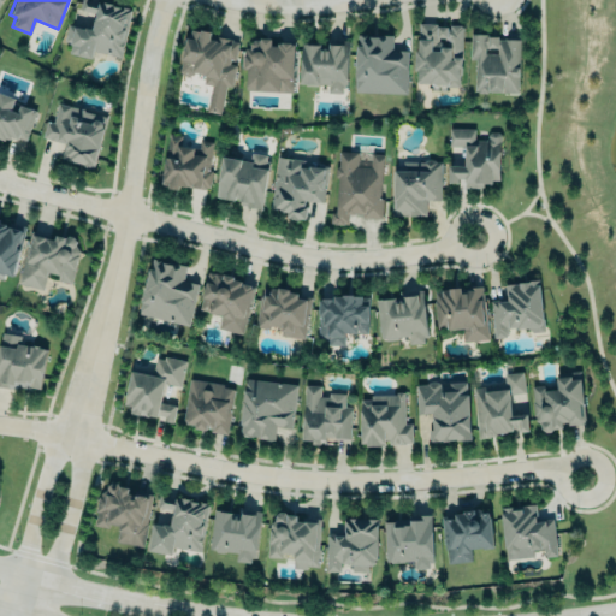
[(94,0),(81,0),(80,9),(96,12),(93,28),(86,27),(84,28),(69,24),(65,40),(71,42),(70,52),(92,57),(94,49),(120,55),(131,9),(113,5),(114,3),(105,1),(104,3),(99,1),(94,0)]
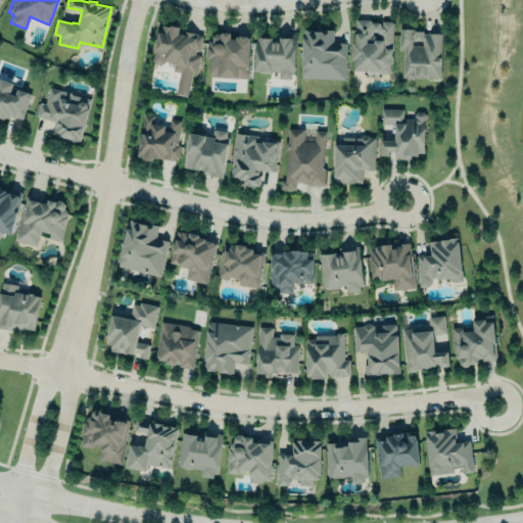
[(355,19),(370,19),(370,20),(371,20),(371,21),(379,21),(379,24),(381,25),(381,20),(391,20),(391,21),(392,22),(391,62),(389,62),(389,74),(380,73),(380,69),(365,69),(365,70),(354,69),(354,58),(352,58),(352,42),(354,43),(355,19)]
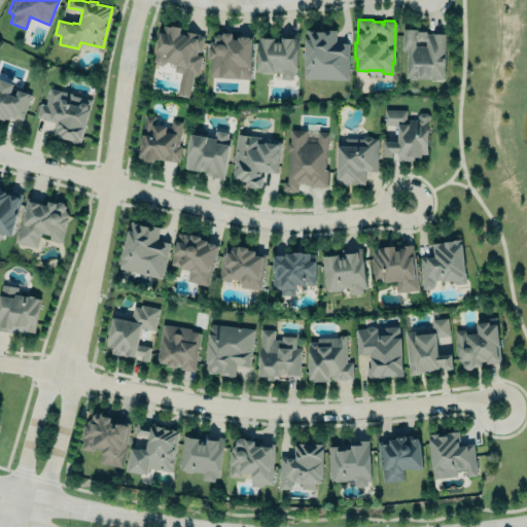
[(189,98),(194,74),(198,74),(202,54),(201,53),(204,35),(183,32),(183,28),(160,25),(154,62),(174,65),(173,72),(180,73),(176,96),(189,98)]
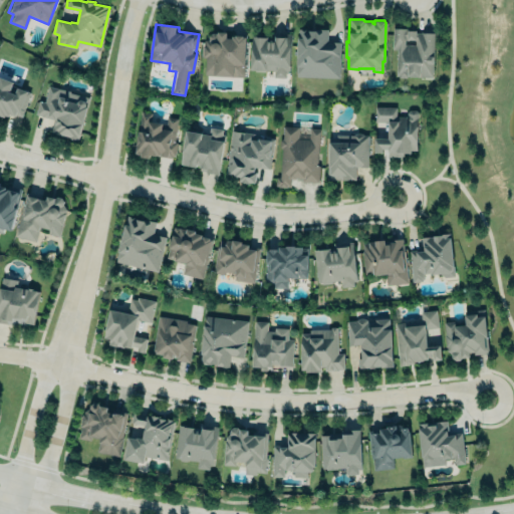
[(296,77),(339,78),(340,41),(327,41),(327,29),(297,29),(296,77)]
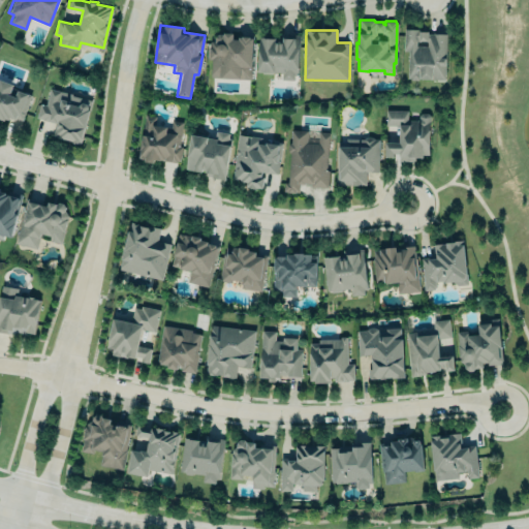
[(407,51),(407,79),(445,80),(446,32),(404,31),(403,51),(407,51)]
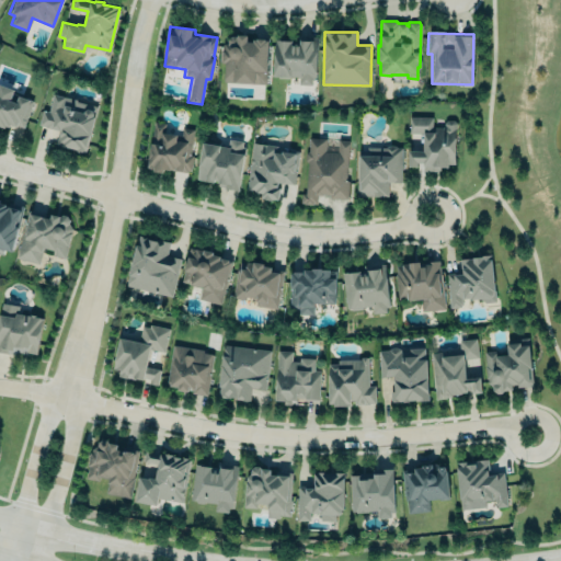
[(266,83),(267,39),(247,38),(247,35),(228,35),(228,44),(222,44),(221,82),(266,83)]
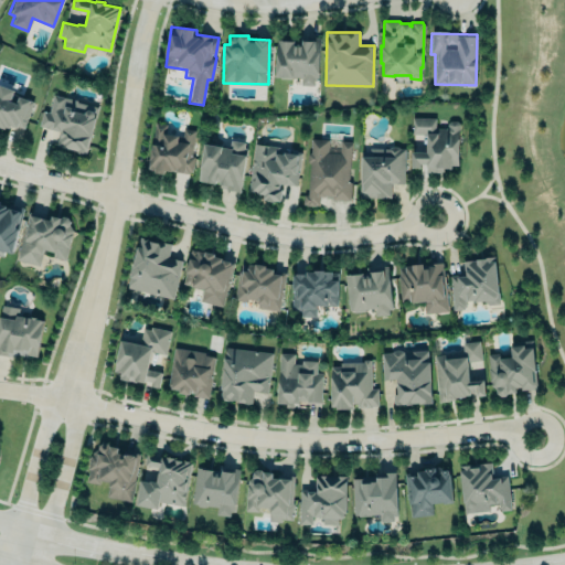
[(276,39),(283,39),(283,40),(292,40),(292,43),(302,43),(302,40),(309,40),(309,36),(319,36),(318,80),(313,80),(313,85),(300,85),(300,76),(275,75),(276,39)]
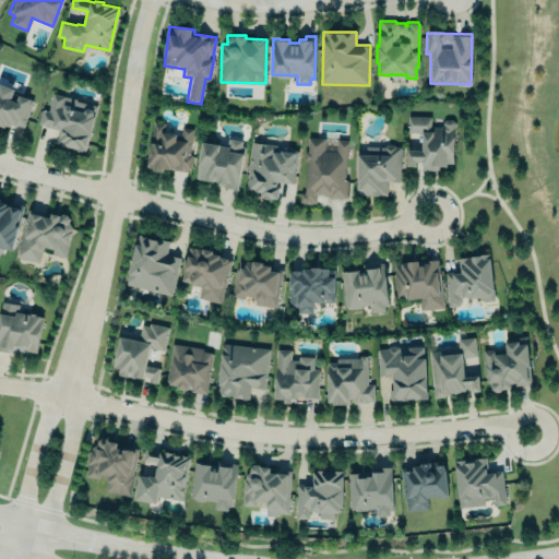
[(0,83),(14,88),(10,99),(15,100),(19,94),(33,99),(23,127),(16,123),(16,126),(10,123),(9,126),(6,125),(4,127),(0,125),(0,83)]
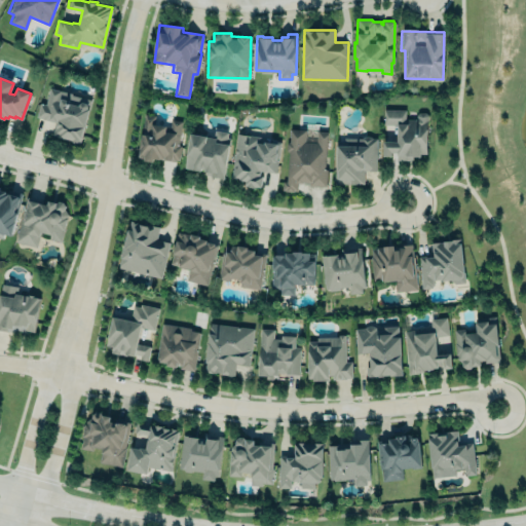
[(49,87),(45,104),(39,103),(36,116),(41,118),(54,122),(51,134),(55,135),(55,136),(78,142),(79,141),(80,141),(90,100),(69,94),(70,92),(49,87)]
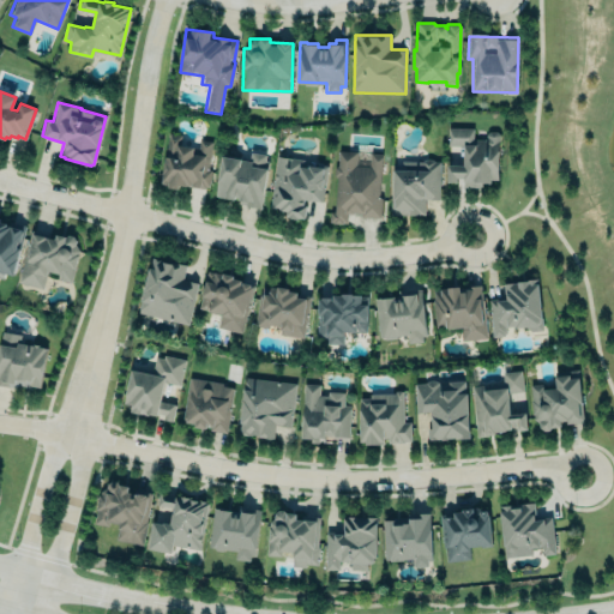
[(446,182),(456,181),(456,178),(463,178),(463,186),(481,186),(481,181),(491,182),(491,179),(498,179),(499,134),(497,131),(488,131),(486,134),(486,137),(483,139),(473,138),(473,127),(447,126),(447,145),(463,145),(462,164),(446,163),(446,182)]
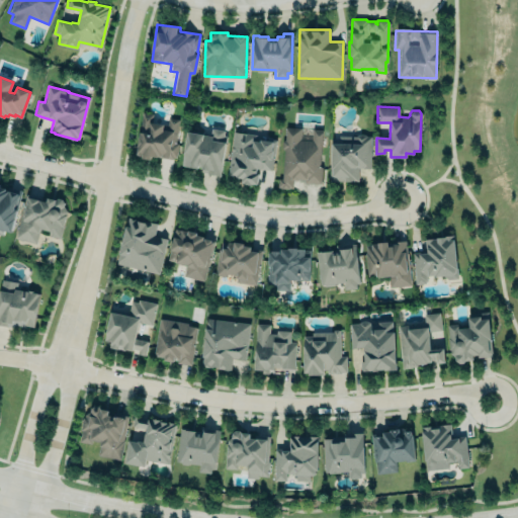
[(142,111),(139,132),(139,137),(137,136),(136,154),(137,154),(137,155),(142,155),(142,158),(150,159),(151,156),(156,156),(160,156),(160,157),(172,158),(172,157),(175,157),(178,143),(175,143),(178,118),(168,117),(167,124),(166,130),(162,130),(163,123),(151,121),(153,113),(142,111)]
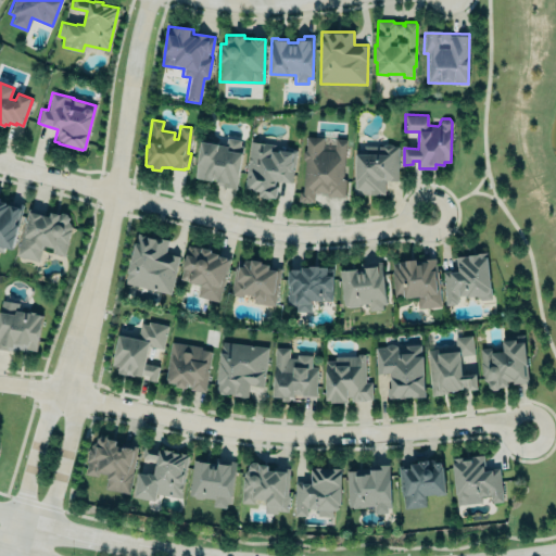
[(299,191),(298,200),(302,201),(310,202),(310,201),(314,201),(314,192),(319,192),(319,191),(327,191),(327,196),(344,197),(345,179),(343,178),(345,138),(335,138),(333,150),(323,149),(323,137),(306,136),(305,150),(303,151),(302,158),(304,161),(304,169),(302,191),(299,191)]
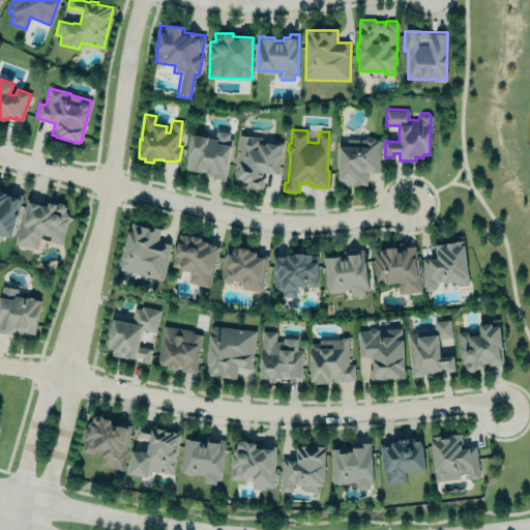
[(192,134),(185,169),(202,172),(202,169),(206,170),(205,175),(225,179),(227,167),(230,145),(228,144),(229,133),(215,130),(215,138),(192,134)]
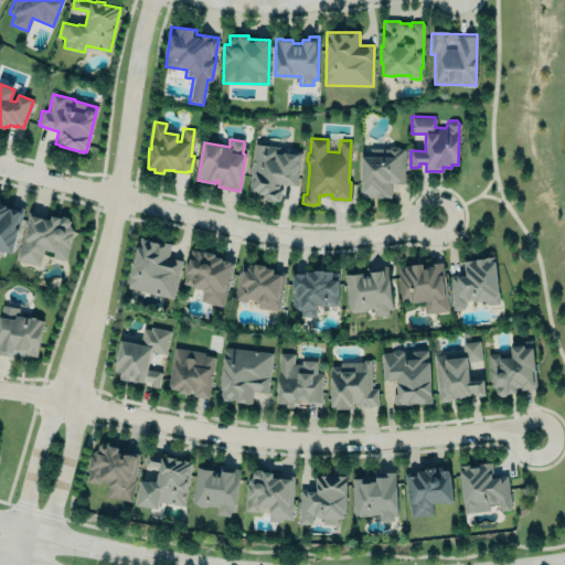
[(248,191),(254,144),(277,146),(276,152),(283,153),(284,152),(297,153),(298,151),(300,152),(296,184),(279,183),(279,188),(281,189),(279,201),(263,199),(263,194),(248,191)]
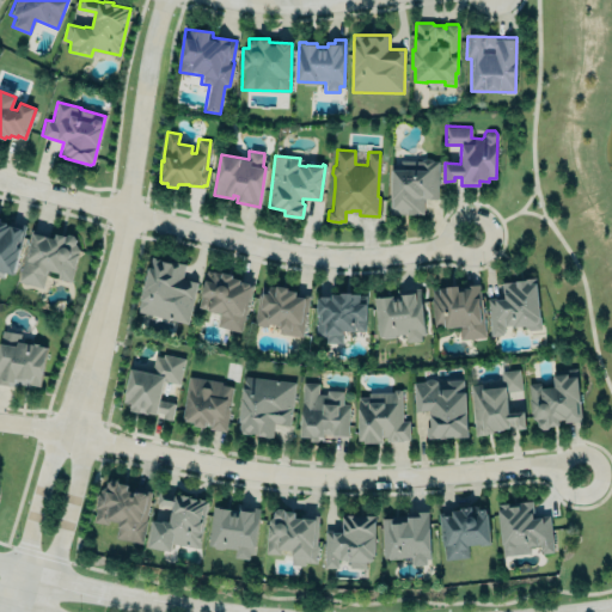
[(390,213),(423,213),(423,197),(438,197),(438,160),(390,159),(390,213)]
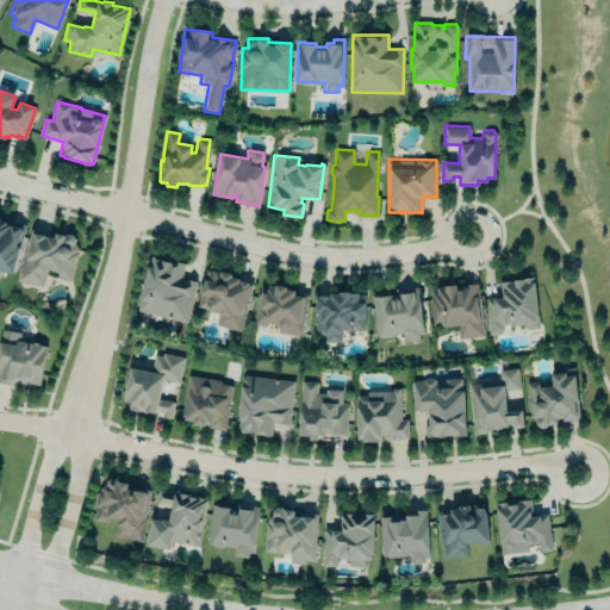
[(0,269),(14,273),(24,224),(0,218),(0,269)]
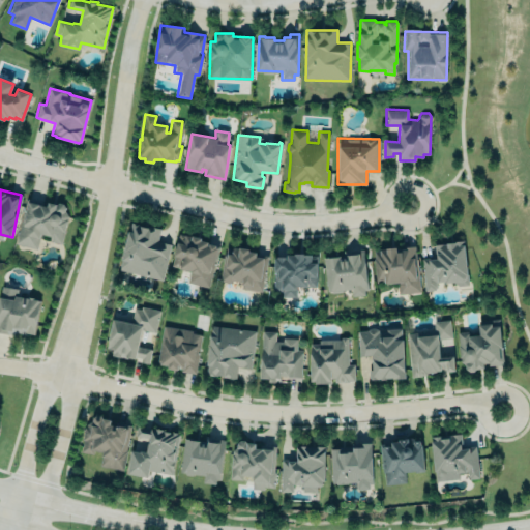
[(16,244),(37,249),(40,237),(61,242),(69,206),(48,201),(47,206),(26,201),(16,244)]
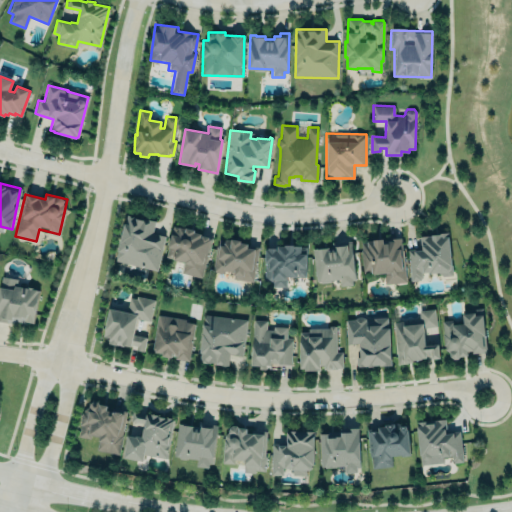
[(127,214),(154,220),(151,233),(164,236),(156,270),(115,260),(124,223),(125,223),(127,214)]
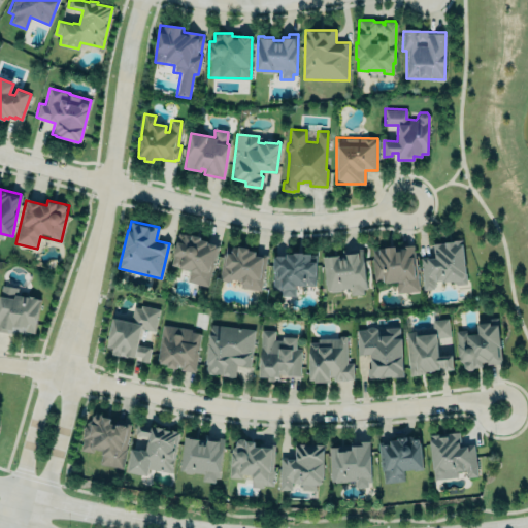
[(209,287),(218,242),(177,234),(170,266),(189,270),(187,282),(209,287)]
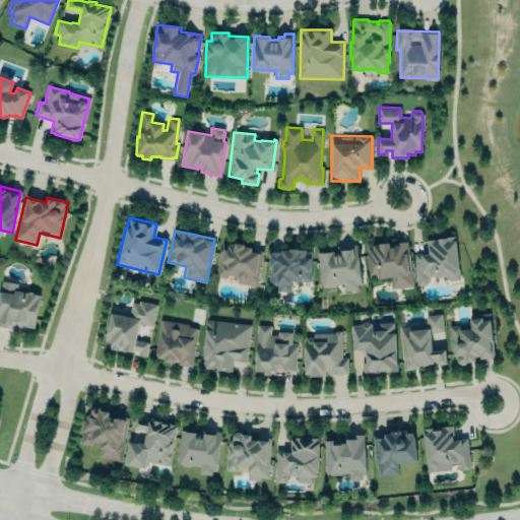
[(454,235),(460,279),(449,281),(444,276),(428,278),(429,284),(417,286),(412,253),(427,251),(425,239),(454,235)]
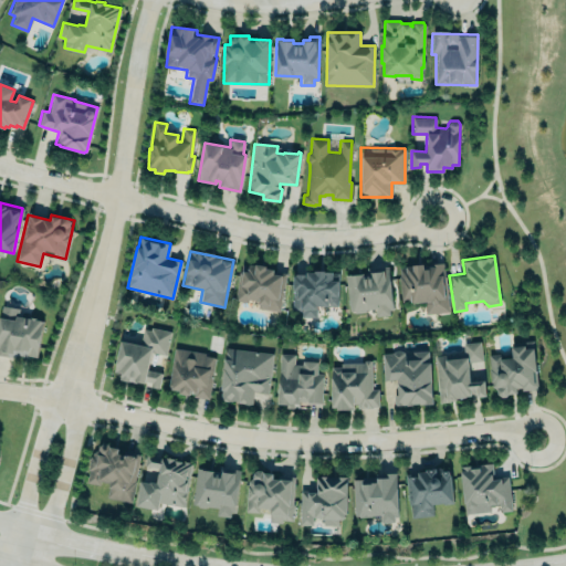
[(258,307),(279,311),(281,296),(283,296),(286,272),(283,272),(282,274),(273,273),(274,269),(265,268),(265,265),(255,263),(255,265),(248,264),(247,271),(243,271),(244,264),(240,263),(236,300),(248,302),(248,299),(258,301),(258,307)]
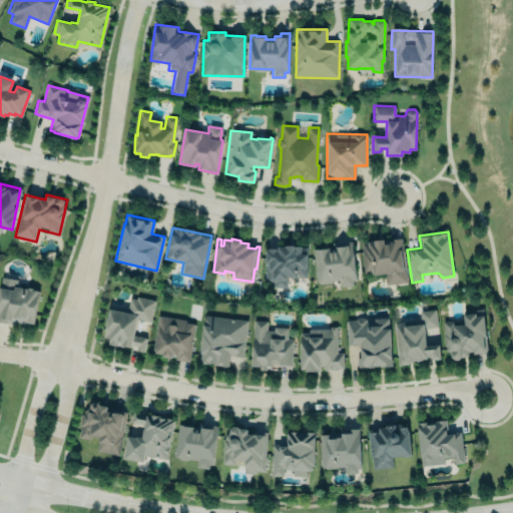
[(386,285),(404,284),(402,239),(362,241),(364,275),(385,274),(386,285)]
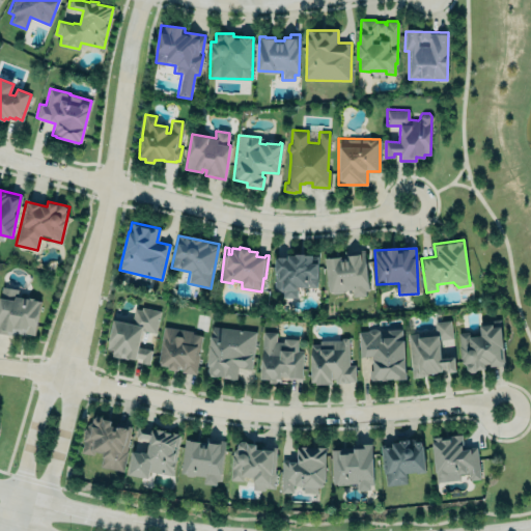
[(324,256),(329,294),(343,291),(343,289),(353,288),(354,297),(366,295),(365,290),(369,289),(364,250),(360,250),(361,254),(350,256),(350,260),(342,261),(341,256),(331,257),(331,255),(324,256)]
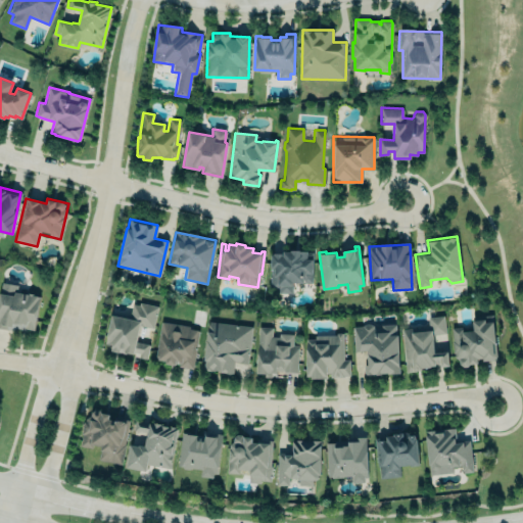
[(279,292),(279,288),(270,288),(271,254),(273,254),(273,252),(282,252),(282,254),(283,254),(283,251),(290,251),(290,249),(299,249),(299,250),(306,250),(306,251),(313,251),(313,258),(312,258),(312,267),(313,267),(312,282),(292,281),(291,292),(279,292)]
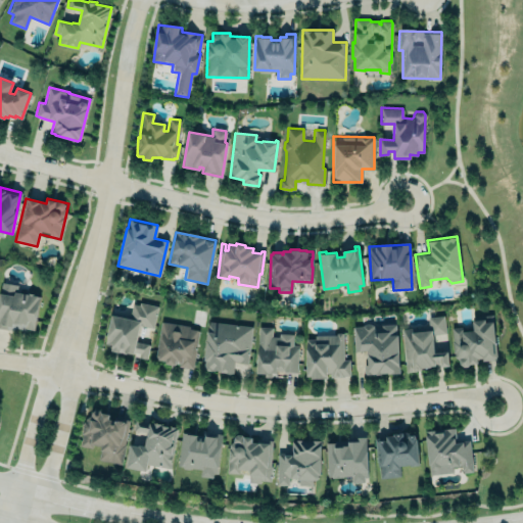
[(0,288),(1,282),(17,284),(16,291),(29,293),(29,291),(38,293),(37,295),(40,295),(35,329),(28,328),(27,329),(14,327),(14,330),(0,327),(0,288)]
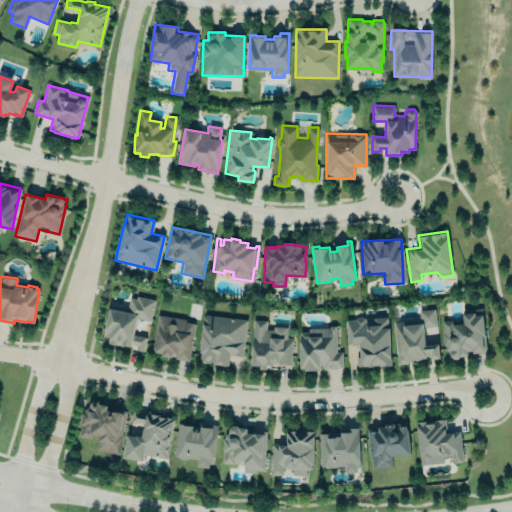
[(109,304),(103,336),(109,337),(107,343),(117,345),(117,341),(121,342),(121,344),(130,346),(130,344),(136,345),(136,349),(143,350),(146,337),(133,334),(137,318),(149,320),(154,300),(137,296),(136,299),(130,297),(127,308),(109,304)]
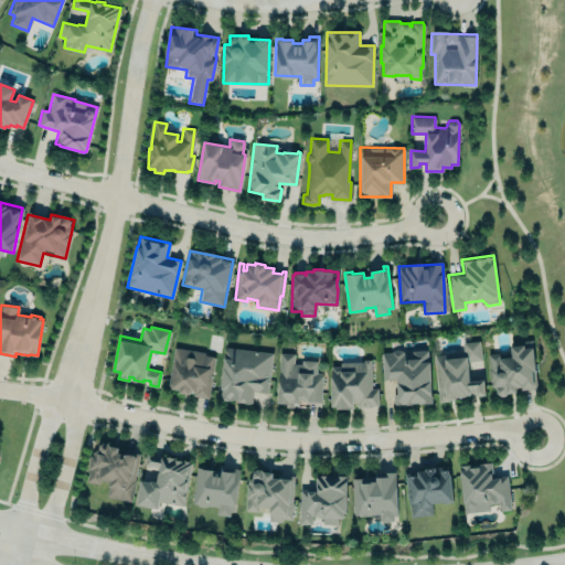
[(435,355),(439,401),(455,400),(454,397),(470,395),(469,392),(476,392),(477,397),(486,396),(483,379),(469,381),(468,361),(481,360),(479,340),(462,342),(464,352),(435,355)]
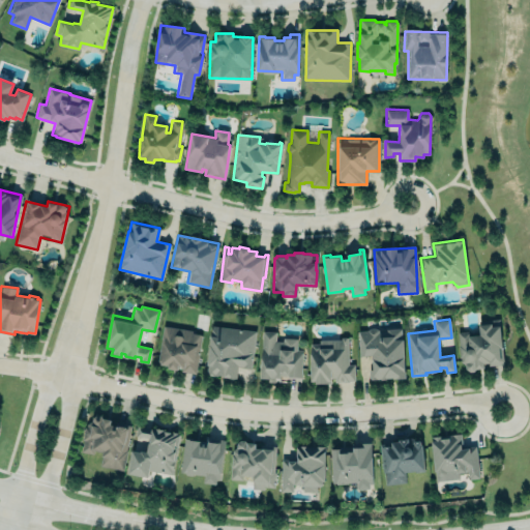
[(459,332),(461,371),(483,370),(483,365),(503,364),(500,320),(478,321),(479,335),(468,335),(467,331),(459,332)]
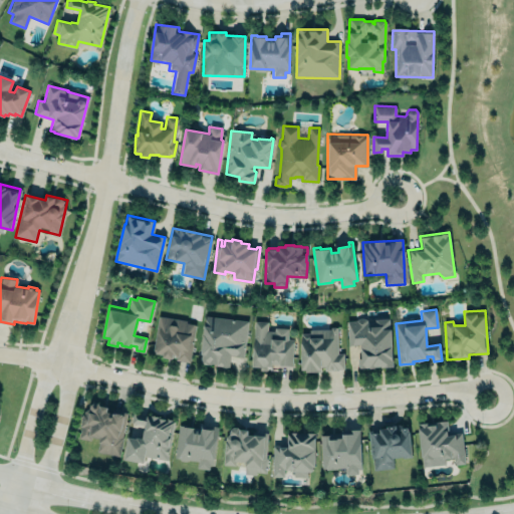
[(158,316),(186,320),(186,322),(195,324),(189,362),(176,359),(176,356),(172,355),(172,359),(162,357),(163,354),(155,353),(156,350),(152,350),(158,316)]
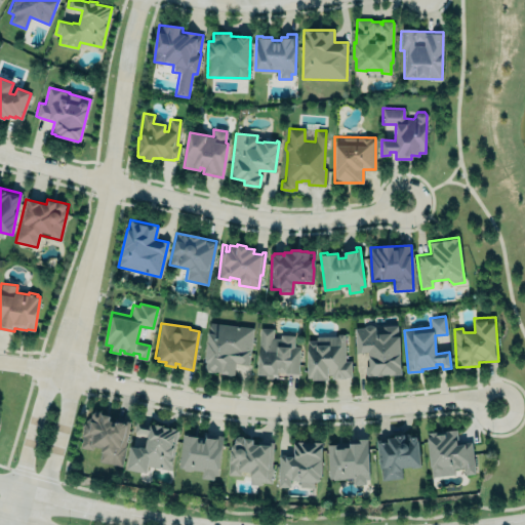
[(252,327),(209,323),(204,371),(234,374),(235,364),(249,365),(252,327)]
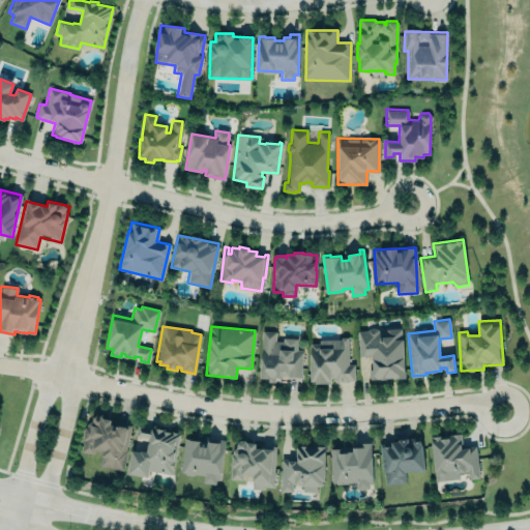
[(404,379),(403,328),(357,330),(359,356),(372,355),(373,370),(369,370),(369,380),(404,379)]
